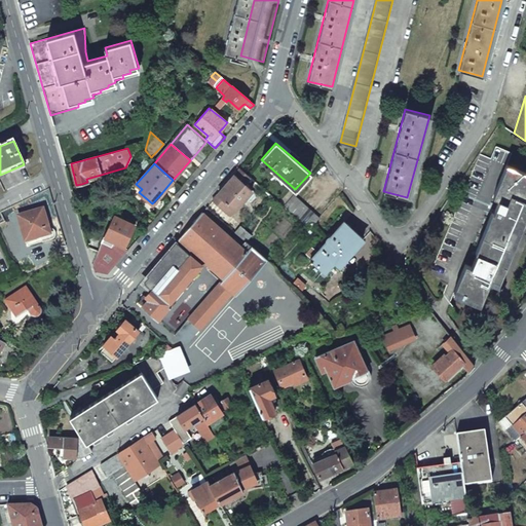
[(455,289),(483,300),(491,278),(494,279),(499,282),(525,216),(525,208),(523,208),(525,199),(525,173),(506,164),(493,197),(499,200),(493,214),(492,213),(476,253),(477,254),(472,267),(465,265),(456,288),(455,289)]
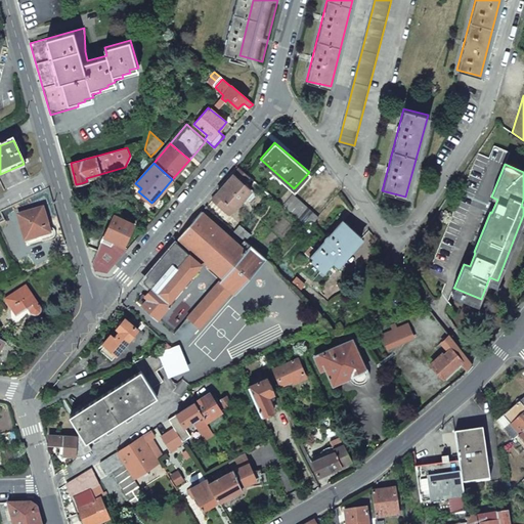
[(228,180),(217,193),(234,209),(244,199),(249,204),(257,194),(244,183),(249,177),(238,168),(228,180)]
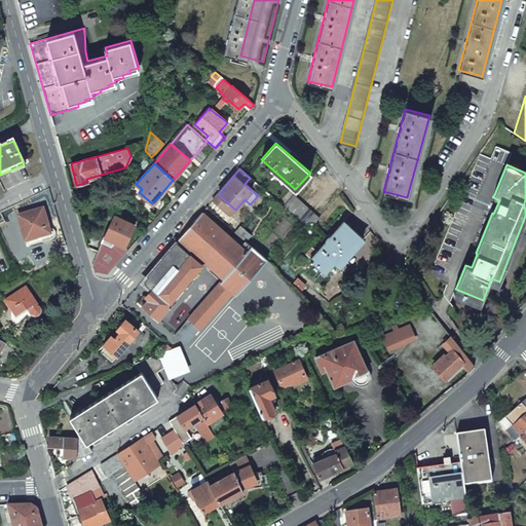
[(218,194),(213,200),(230,216),(235,210),(218,194)]
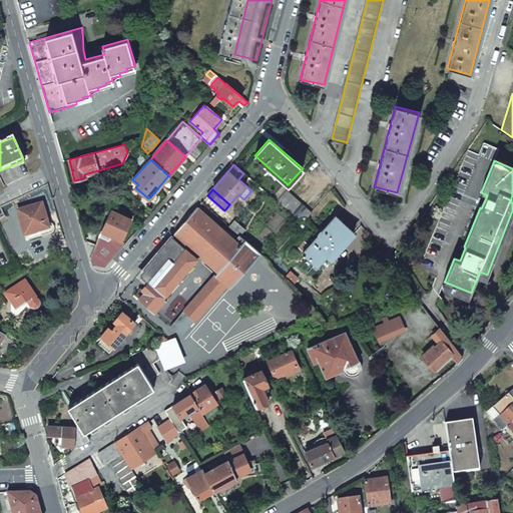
[(287,189),(277,201),(302,223),(312,212),(287,189)]
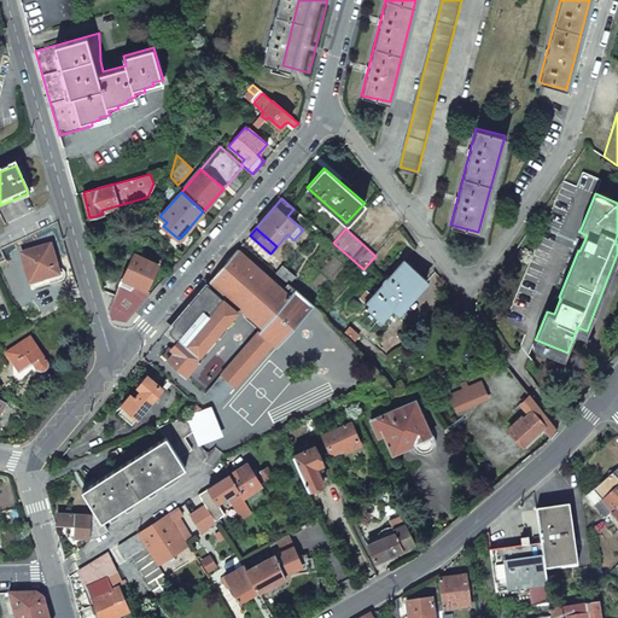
[(50,245),(21,254),(29,284),(58,275),(57,269),(53,257),(50,245)]
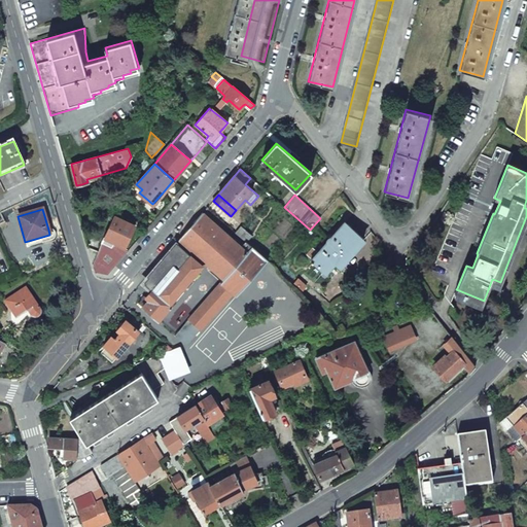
[(190,226),(179,240),(182,243),(224,279),(222,282),(234,292),(237,296),(268,259),(247,242),(246,241),(242,246),(203,212),(190,226)]
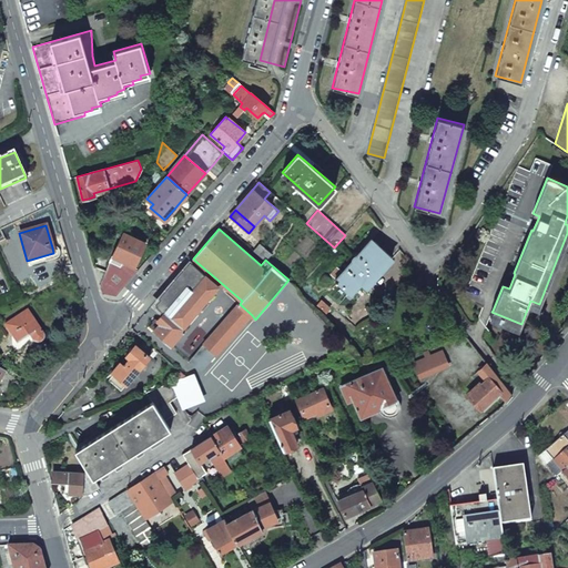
[(123,234),(101,286),(102,293),(115,295),(137,271),(122,264),(123,261),(134,265),(140,254),(144,242),(123,234)]
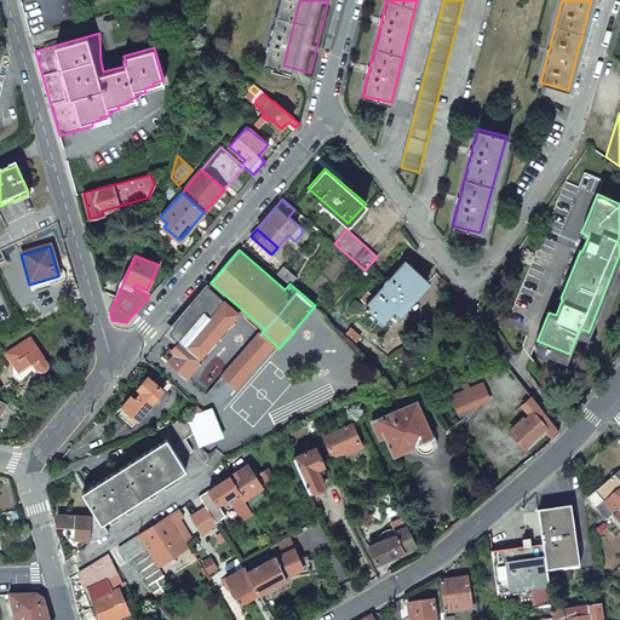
[(384,285),(366,306),(382,321),(392,308),(400,314),(428,281),(417,271),(405,260),(390,279),(384,279),(384,285)]
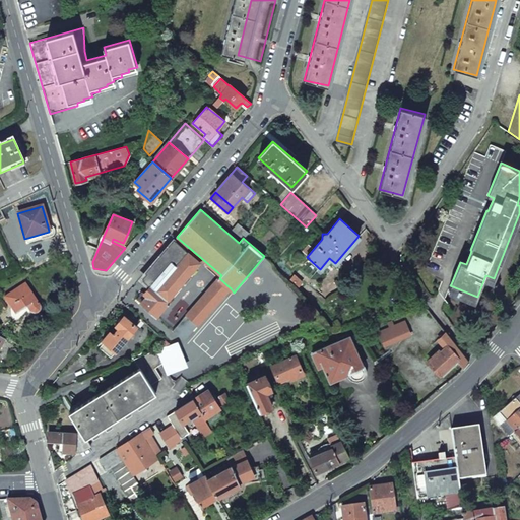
[(238,223),(233,230),(243,238),(244,239),(249,233),(238,223)]
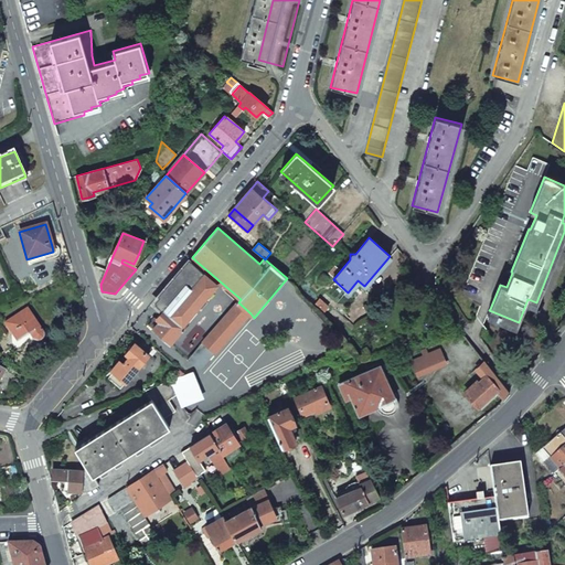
[(53,252),(27,259),(27,262),(39,258),(40,262),(56,257),(59,255),(60,253),(60,251),(59,249),(56,247),(53,246),(52,246),(53,252)]
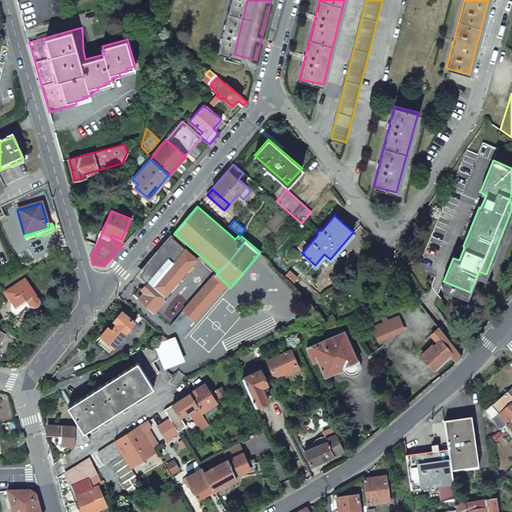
[(172,236),(143,269),(145,270),(143,272),(140,275),(148,282),(142,289),(140,288),(134,294),(154,311),(167,296),(166,294),(197,258),(172,236)]
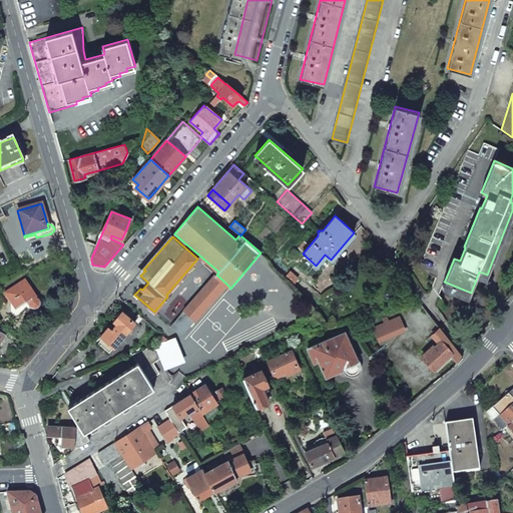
[(216,275),(184,312),(196,321),(227,285),(216,275)]
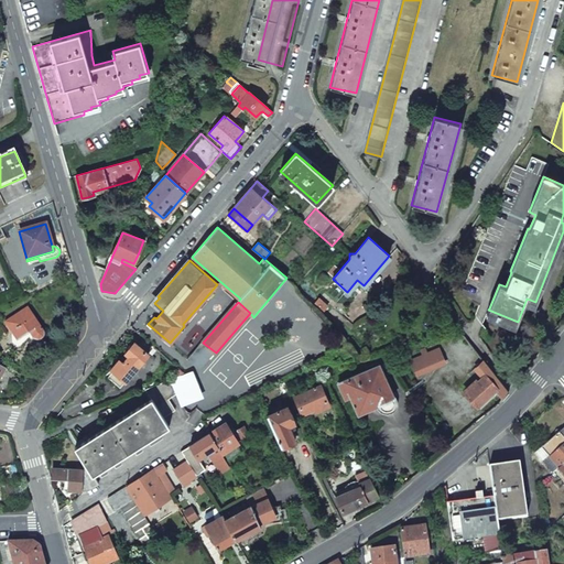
[(28,307),(4,323),(17,342),(26,336),(29,339),(31,342),(32,342),(34,343),(36,342),(40,340),(43,338),(43,335),(43,334),(43,332),(35,320),(28,307)]
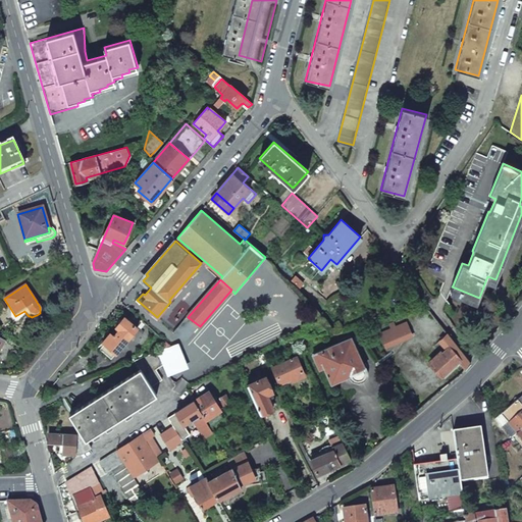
[(124,317),(103,342),(105,344),(116,353),(120,348),(124,343),(126,344),(131,338),(129,337),(138,328),(124,317)]
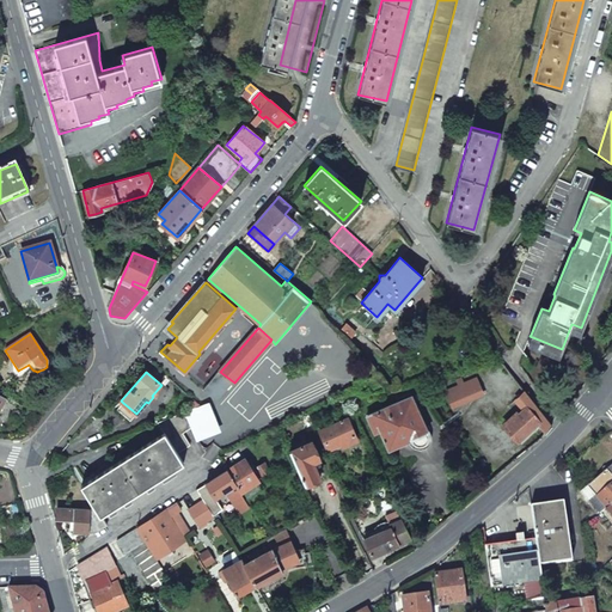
[(204,390),(218,402),(234,383),(220,372),(204,390)]
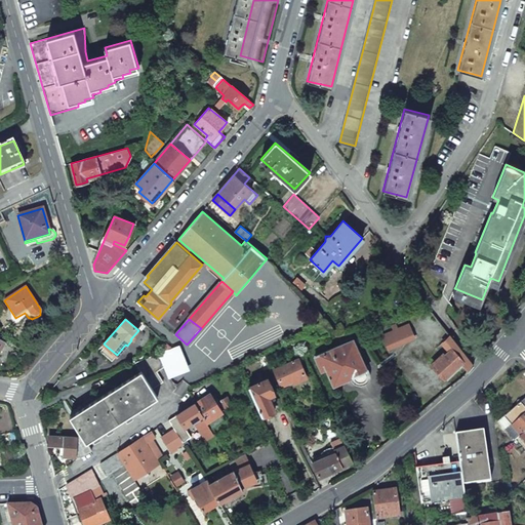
[(386,347),(413,334),(409,325),(381,337),(386,347)]
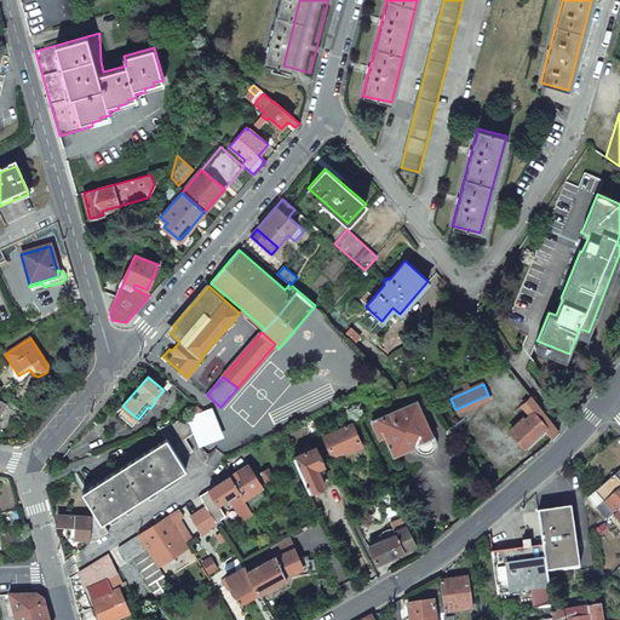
[(534,438),(545,429),(552,440),(560,431),(533,397),(523,407),(529,414),(510,432),(523,448),(534,438)]
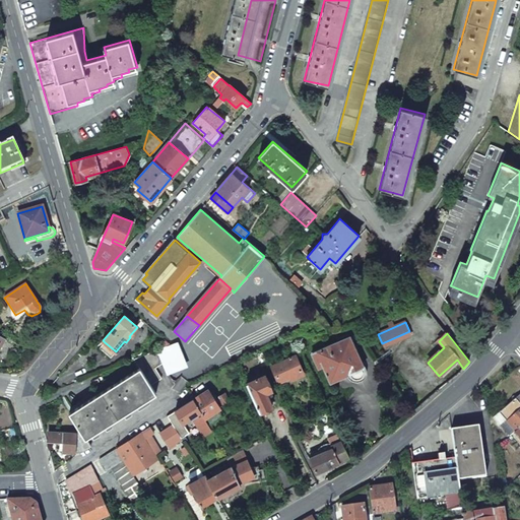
[(345,337),(312,353),(318,368),(323,366),(330,382),(340,378),(350,374),(351,376),(353,377),(355,378),(358,378),(361,377),(363,374),(363,370),(362,368),(364,367),(353,344),(349,346),(345,337)]
